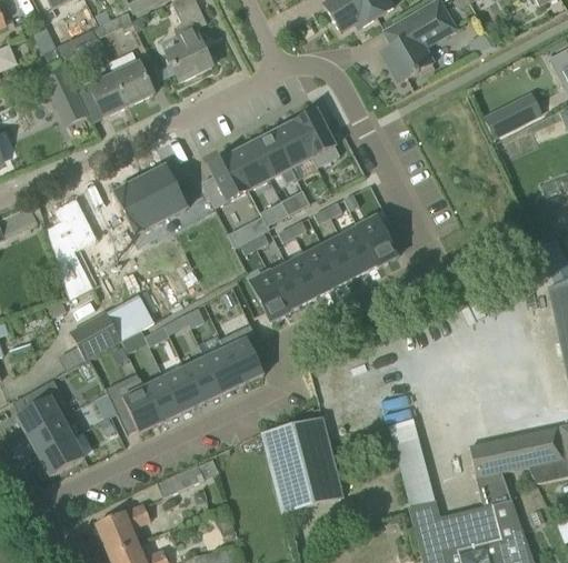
[(128,3),(132,12),(145,7),(141,0),(136,0),(128,3)]
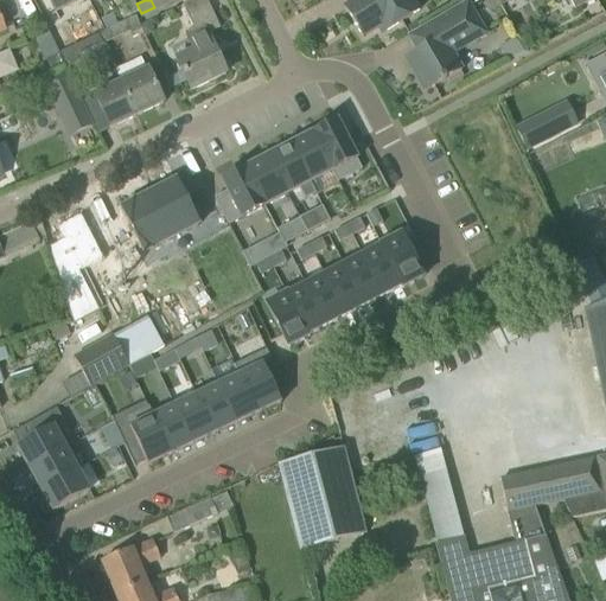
[(191,45),(176,52),(191,87),(225,70),(206,30),(221,24),(209,0),(185,0),(183,1),(193,24),(187,26),(190,31),(185,32),(191,45)]
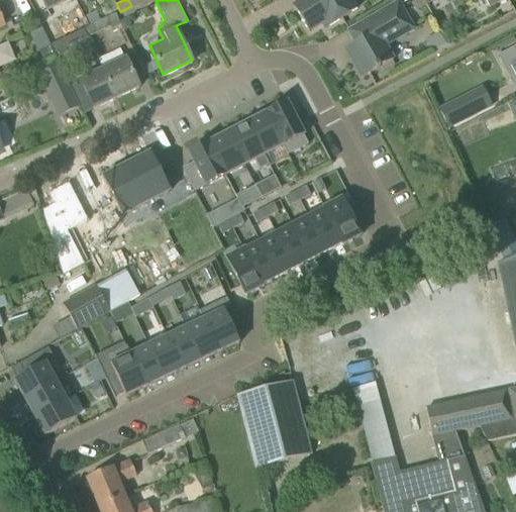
[(296,0),(297,1),(293,3),(309,28),(322,20),(325,25),(357,5),(354,0),(296,0)]
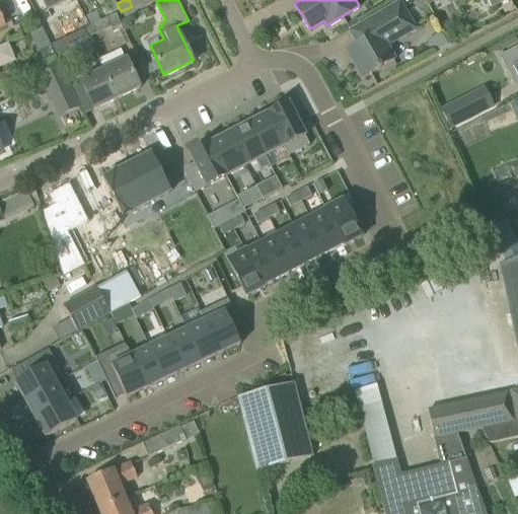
[(347,47),(363,75),(393,57),(386,45),(416,27),(399,0),(393,0),(349,26),(357,41),(347,47)]
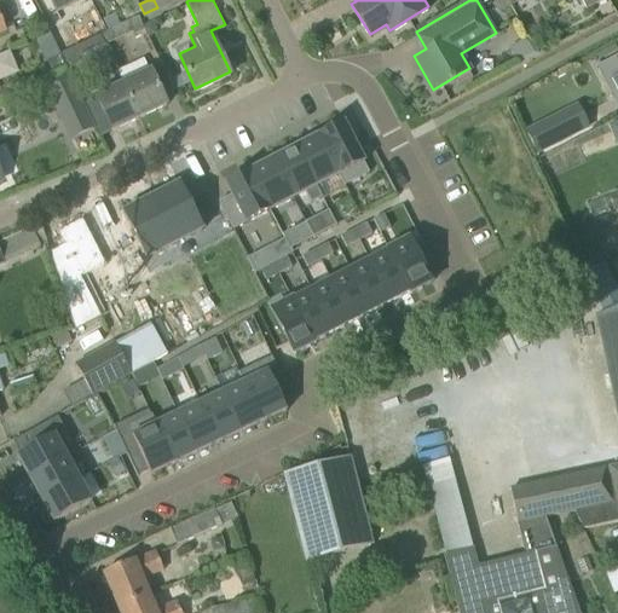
[(103,15),(109,27),(120,21),(115,10),(103,15)]
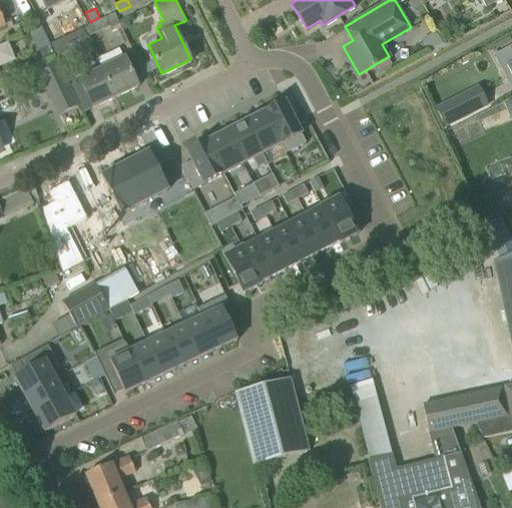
[(90,22),(82,25),(87,34),(110,23),(111,26),(120,22),(118,18),(114,10),(99,17),(90,22)]
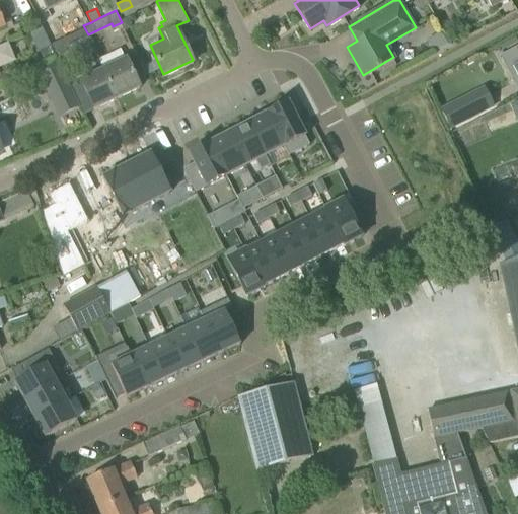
[(128,14),(120,18),(122,22),(124,27),(129,24),(130,19),(128,15),(128,14)]
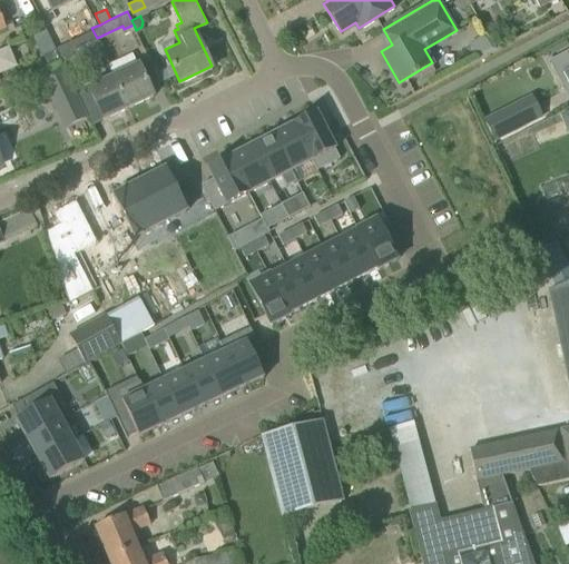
[(68,40),(57,45),(62,57),(74,52),(72,50),(68,40)]
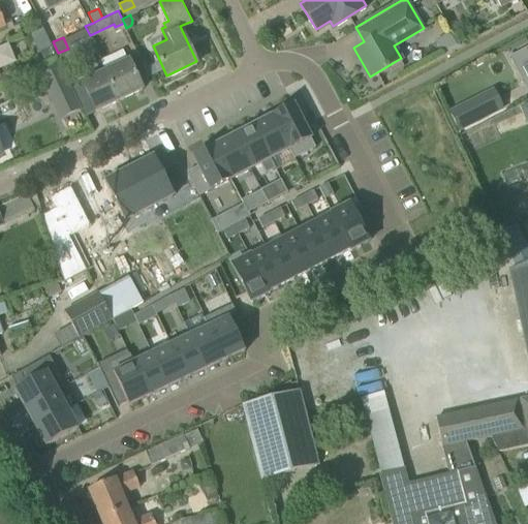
[(129,56),(105,67),(119,97),(144,86),(129,56)]
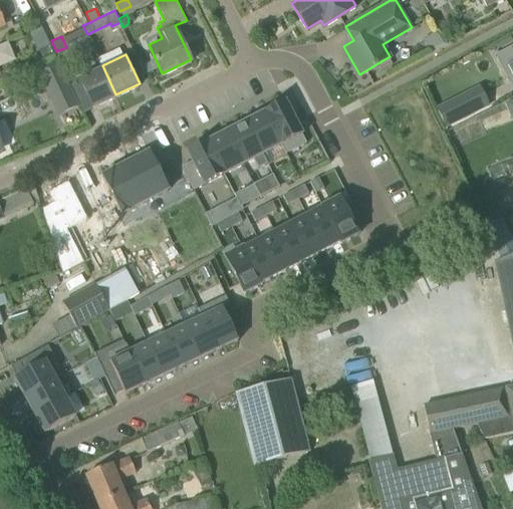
[(151,54),(139,59),(145,71),(156,65),(151,54)]
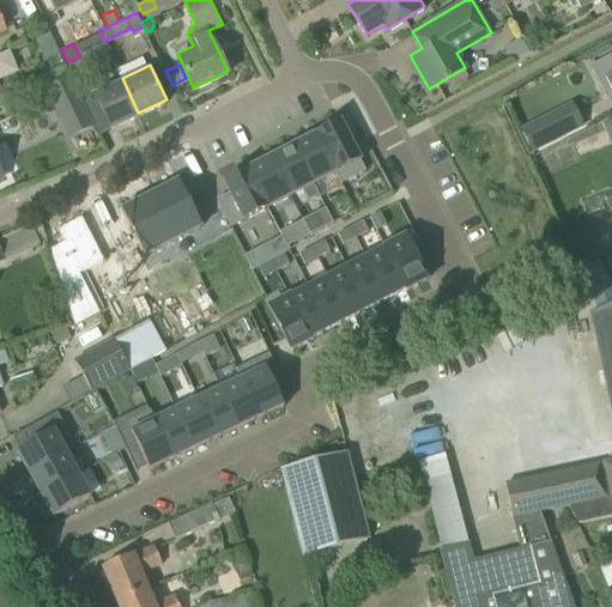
[(67,71),(46,82),(62,115),(82,105),(84,104),(67,71)]
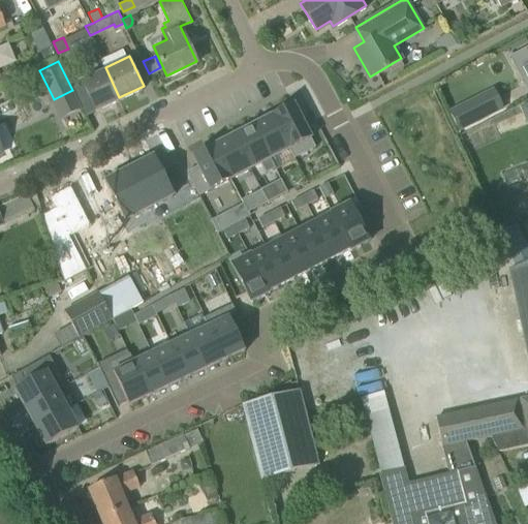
[(119,97),(105,67),(82,79),(95,109),(119,97)]
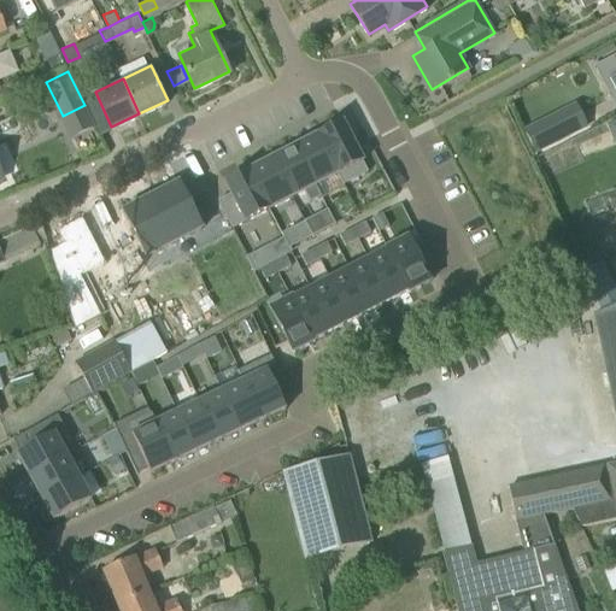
[(575,101),(524,128),(535,150),(586,123),(575,101)]
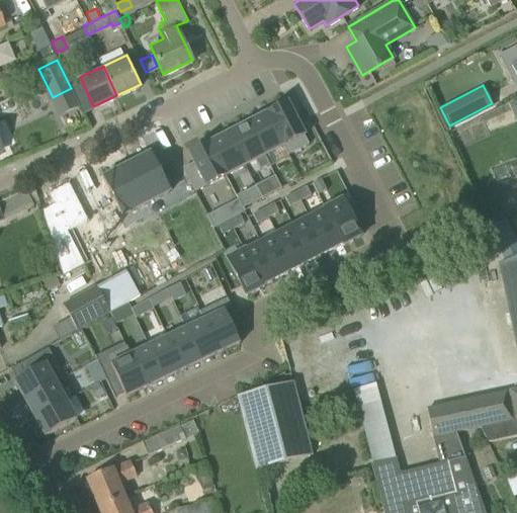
[(310,141),(287,99),(267,110),(284,143),(283,143),(288,152),(310,141)]
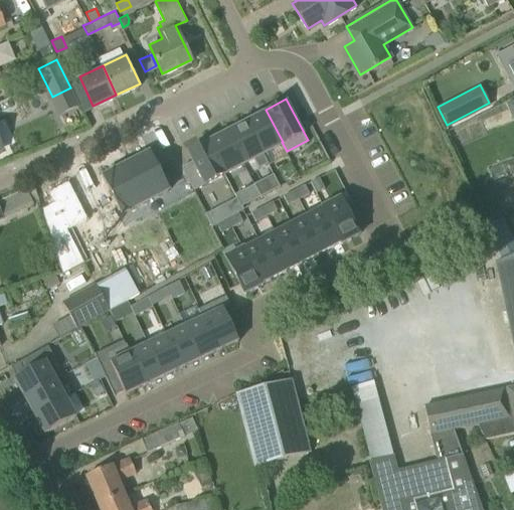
[(283,142),(266,110),(246,120),(264,152),(282,142),(283,142)]
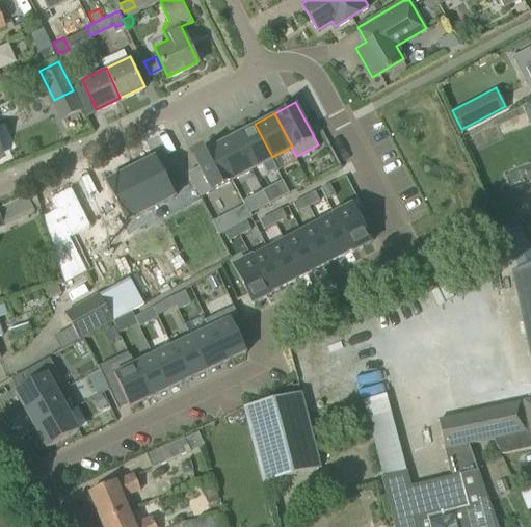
[(272,157),(255,124),(235,134),(253,167),(263,161),(268,170),(276,166),(272,157)]
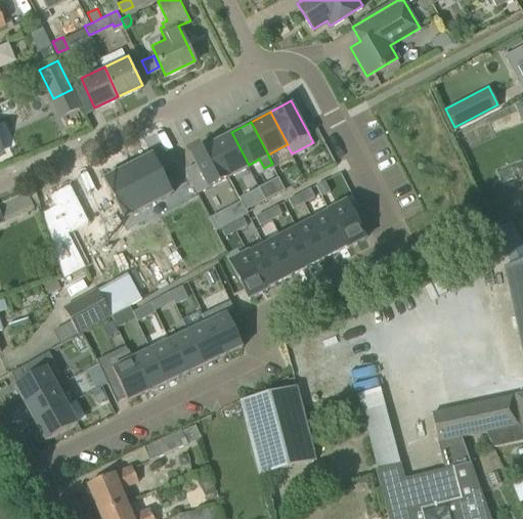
[(249,165),(231,132),(212,142),(228,175),(249,165)]
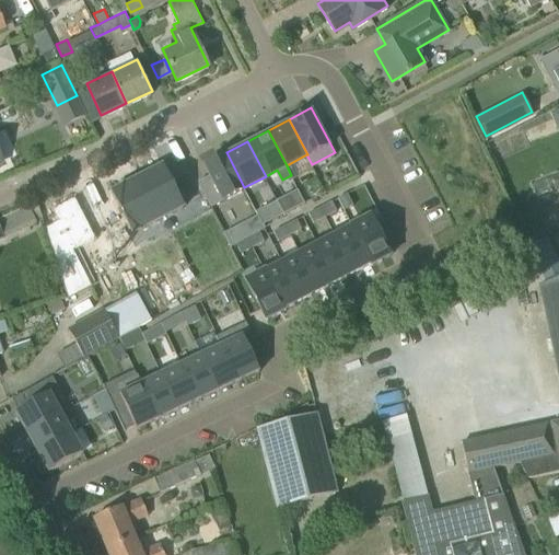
[(244,187),(226,152),(205,163),(210,173),(198,178),(211,204),(223,198),(244,187)]
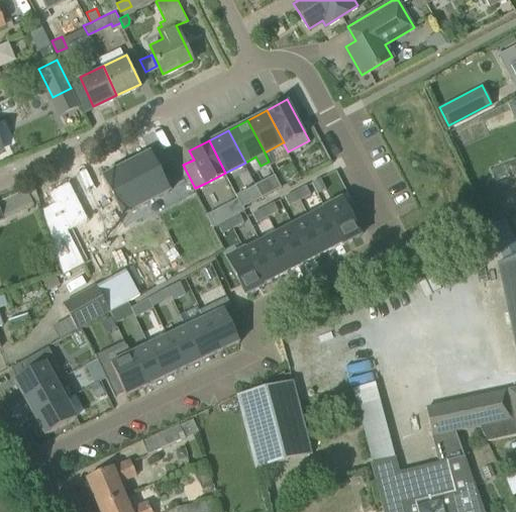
[(129,161),(126,163),(146,200),(170,188),(150,150),(142,155),(140,151),(128,159),(129,161)]
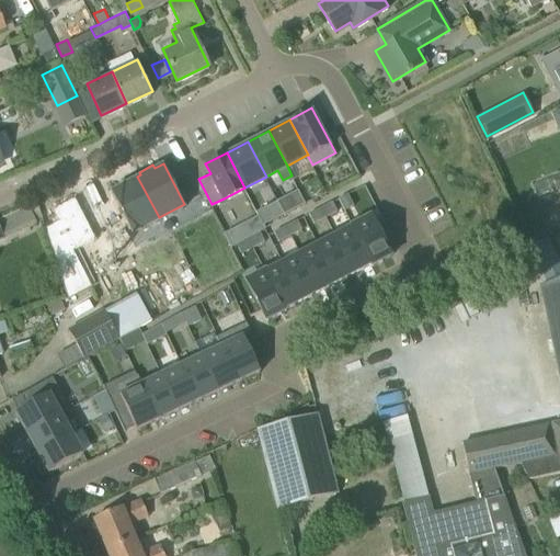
[(121,185),(112,190),(134,230),(159,217),(137,177),(135,178),(133,176),(120,182),(121,185)]
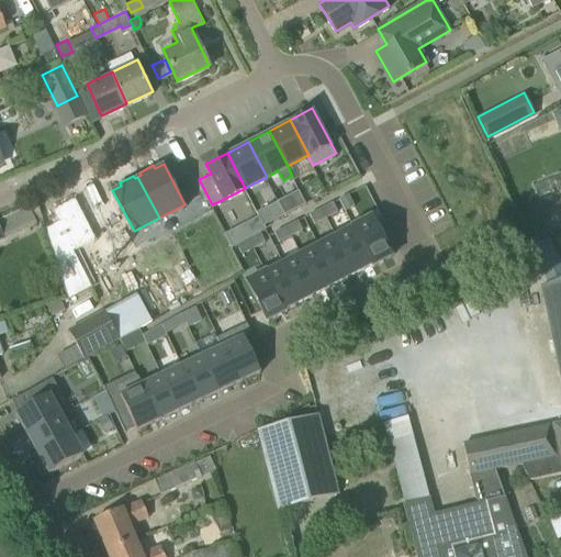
[(289,191),(277,198),(284,211),(295,204),(289,191)]
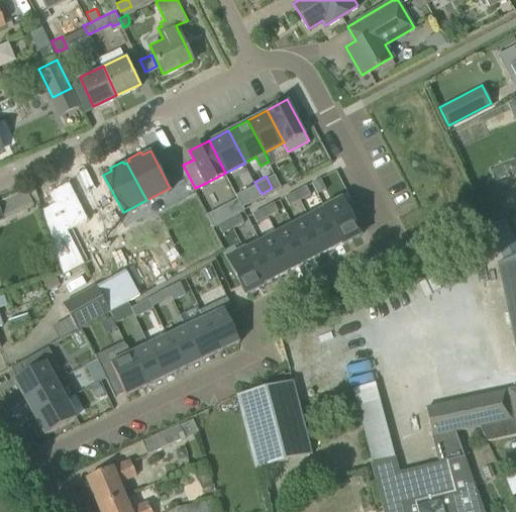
[(320,176),(311,180),(317,191),(325,187),(320,176)]
